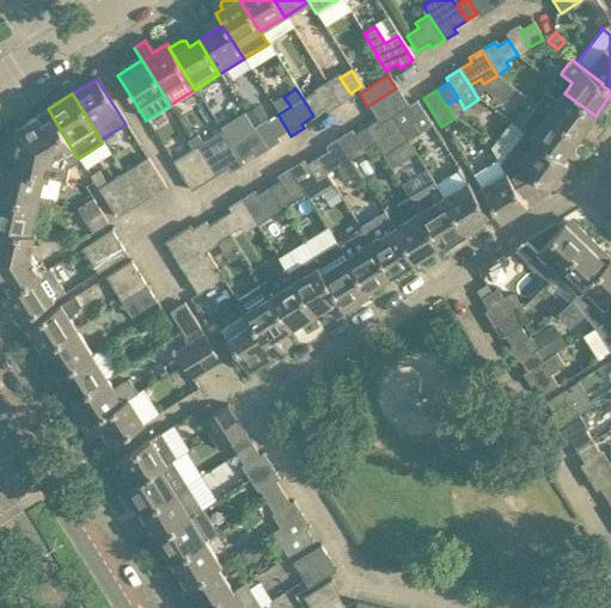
[(315,93),(304,100),(313,116),(324,109),(315,93)]
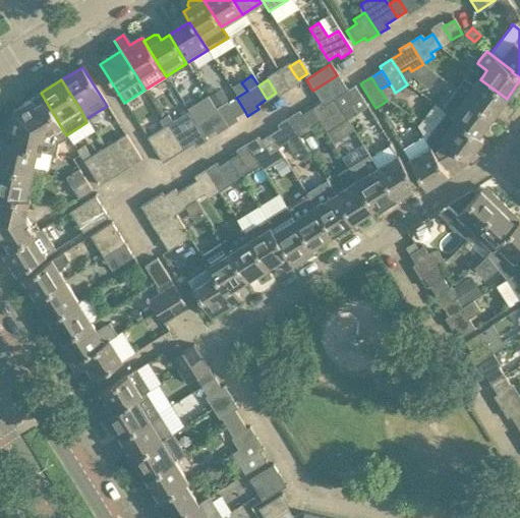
[(464,79),(456,91),(493,118),(507,99),(480,79),(475,85),(474,88),(464,79)]
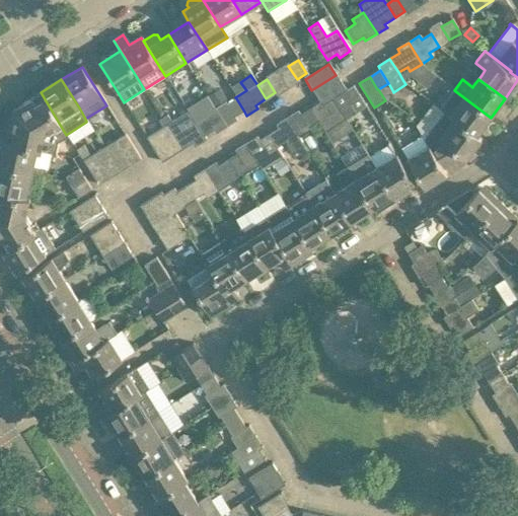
[(333,99),(346,91),(340,80),(315,95),(319,102),(322,106),(333,99)]
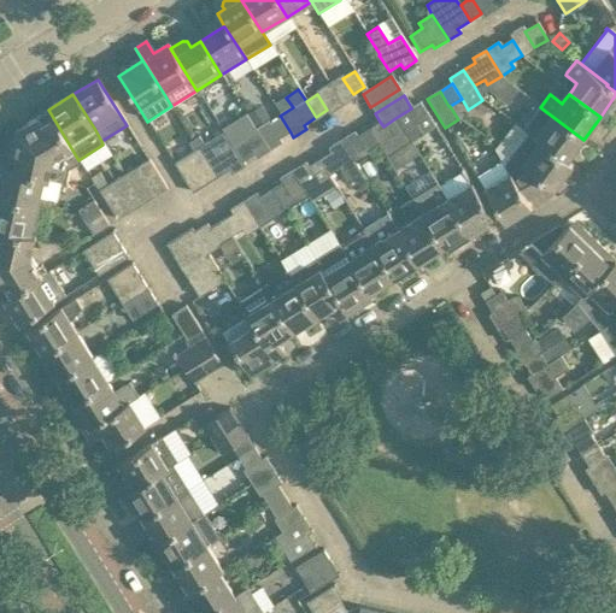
[(411,108),(396,118),(405,134),(417,127),(423,135),(435,128),(420,102),(411,108)]
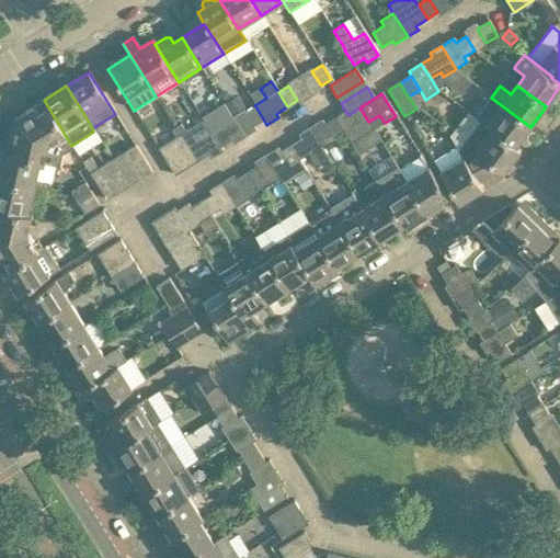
[(238,97),(225,104),(232,117),(242,111),(246,110),(244,107),(238,97)]
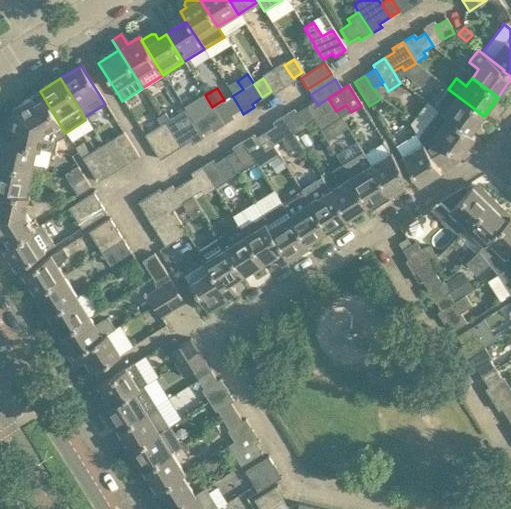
[(448,89),(433,109),(437,112),(473,139),(474,138),(470,135),(484,116),(448,89)]
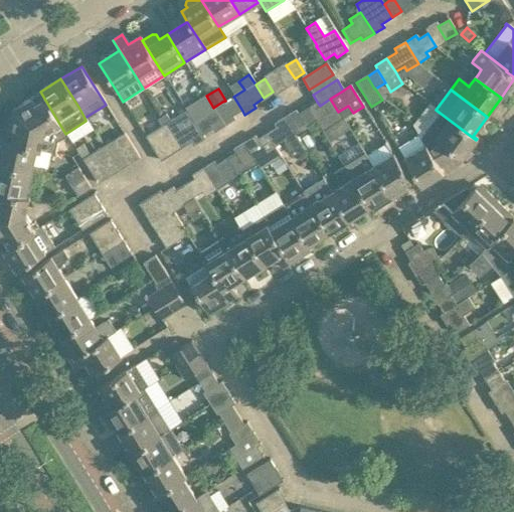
[(4,142),(4,143),(50,153),(54,154),(57,143),(67,137),(65,134),(40,92),(39,93),(40,93),(12,110),(5,142),(4,142)]
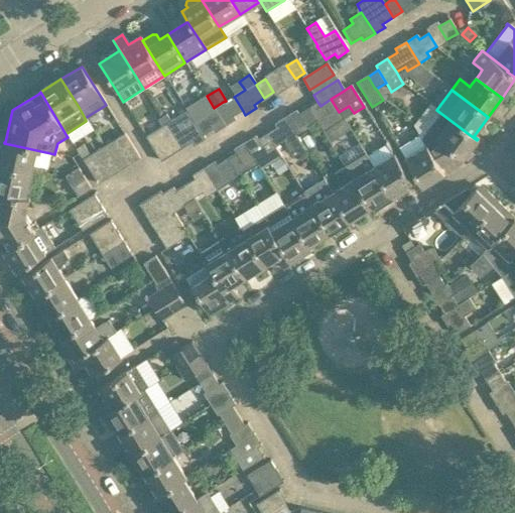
[(214,108),(213,108),(226,127),(236,121),(234,117),(243,111),(235,98),(225,104),(223,102),(214,108)]
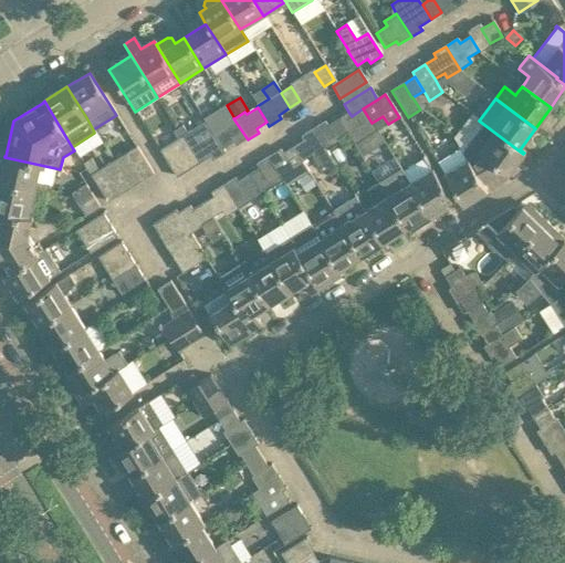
[(348,112),(337,120),(346,134),(352,142),(354,145),(376,131),(372,123),(363,108),(352,116),(348,112)]
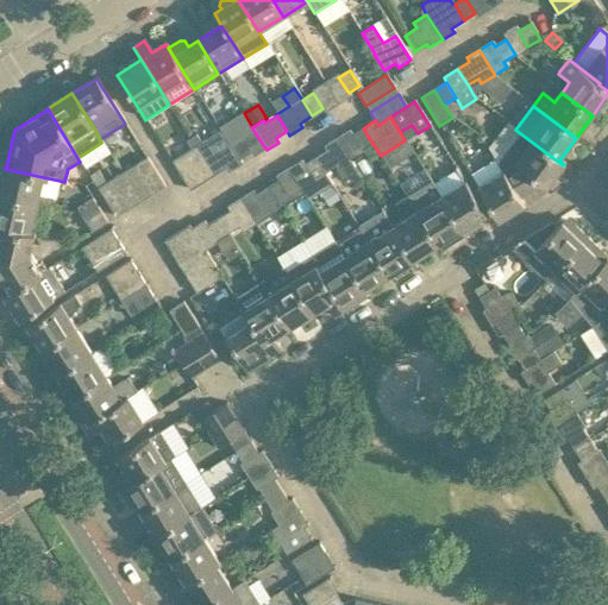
[(405,140),(418,133),(412,125),(400,132),(405,140)]
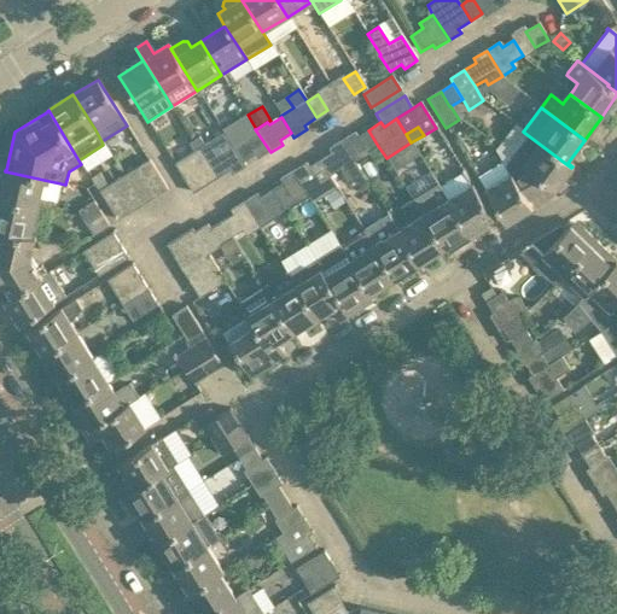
[(244,140),(233,147),(243,163),(254,157),(256,161),(271,152),(255,129),(243,138),(244,140)]
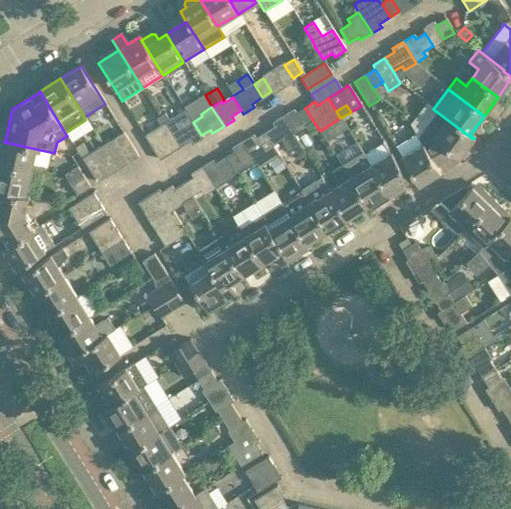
[(304,127),(313,121),(305,108),(296,114),(304,127)]
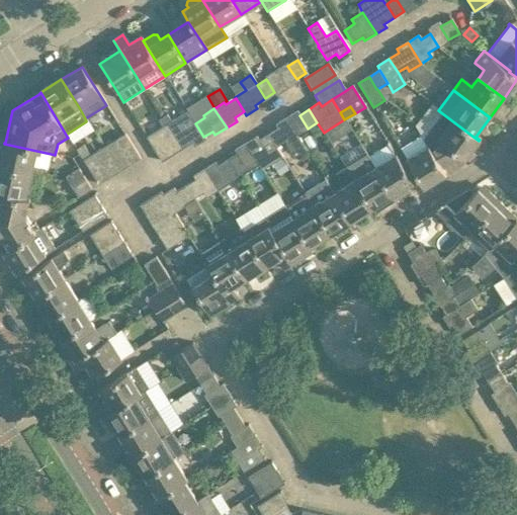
[(171,122),(166,124),(174,137),(182,150),(192,144),(194,148),(205,141),(203,137),(195,123),(187,112),(171,122)]
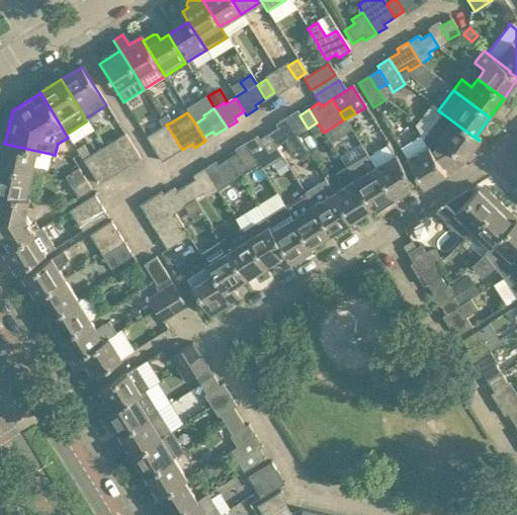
[(297,112),(286,118),(297,138),(309,131),(308,129),(299,115),(297,112)]
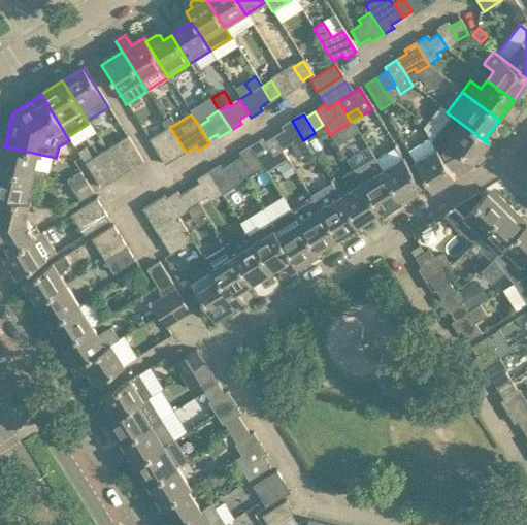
[(436,150),(435,150),(453,179),(454,178),(451,173),(470,161),(473,163),(488,143),(451,116),(431,142),(436,150)]
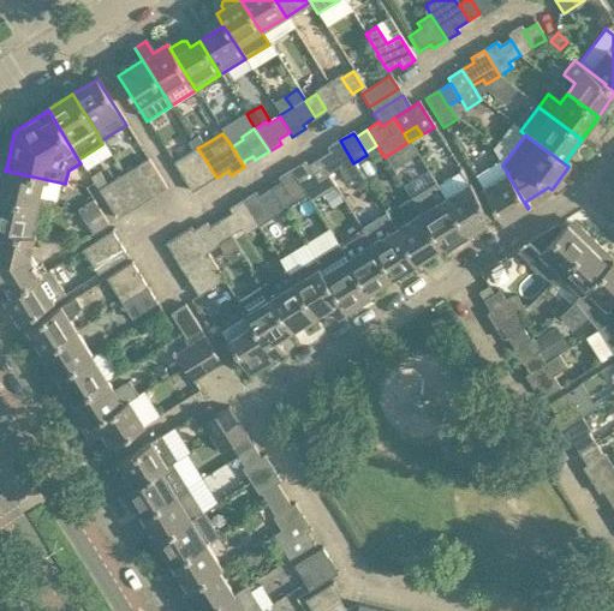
[(197,137),(192,139),(197,148),(203,145),(197,137)]
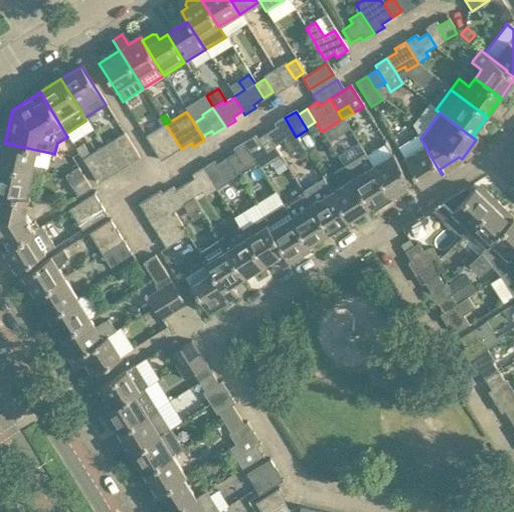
[(161,117),(157,120),(161,127),(165,124),(161,117)]
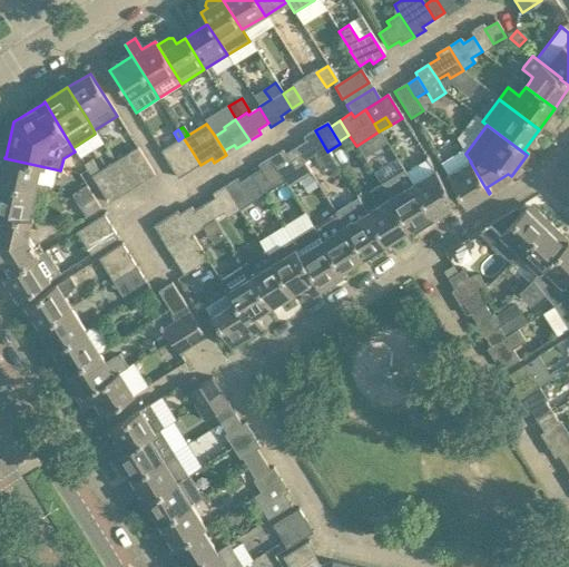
[(305,142),(295,148),(304,163),(314,156),(315,159),(327,152),(315,130),(303,138),(305,142)]
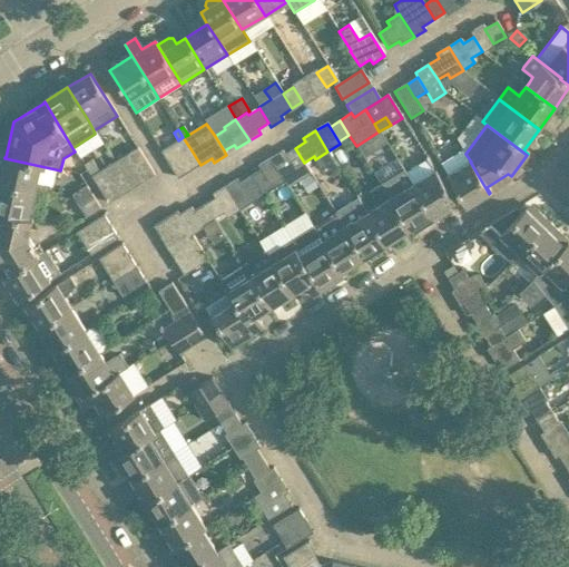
[(388,146),(379,132),(356,146),(365,160),(388,146)]
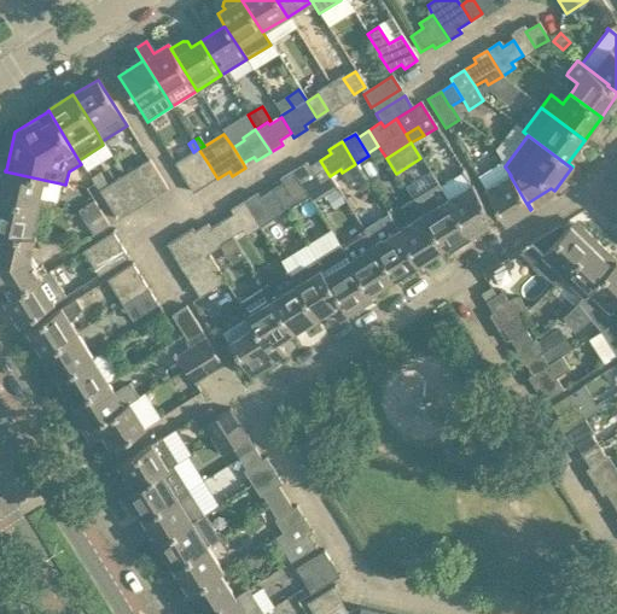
[(378,146),(367,153),(368,156),(372,162),(384,155),(378,146)]
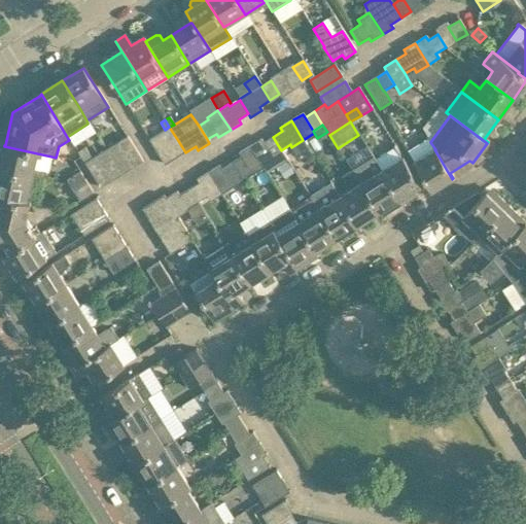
[(165,130),(159,134),(175,160),(185,152),(177,139),(169,127),(165,130)]
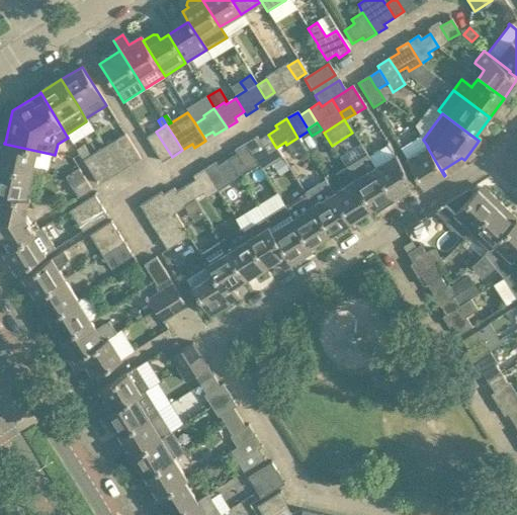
[(172,157),(156,132),(146,138),(161,163),(172,157)]
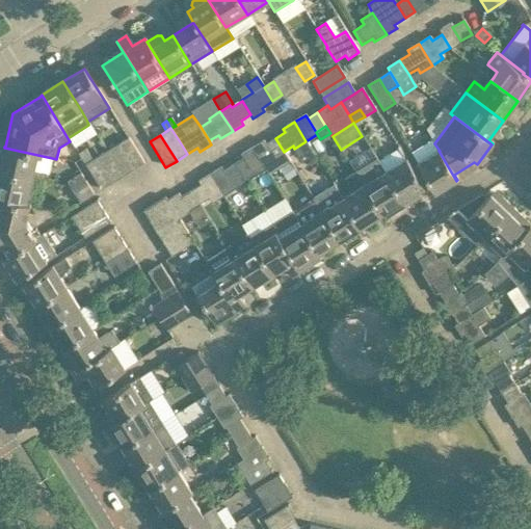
[(128,138),(117,146),(133,172),(144,164),(128,138)]
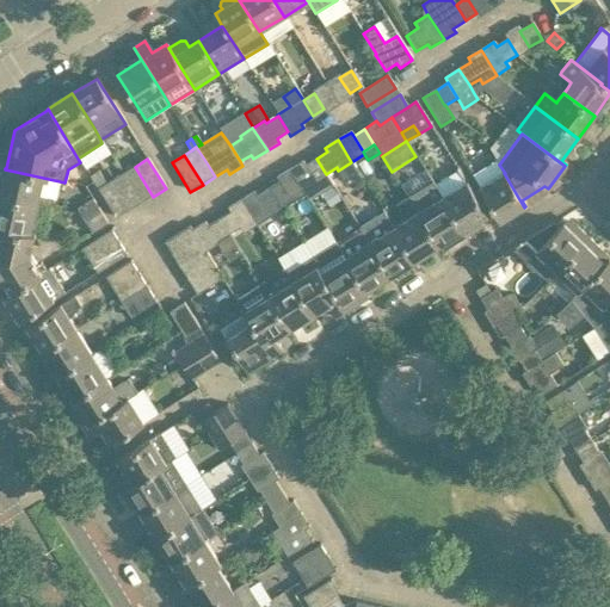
[(302,162),(289,171),(305,196),(309,202),(333,186),(326,174),(316,159),(305,166),(302,162)]
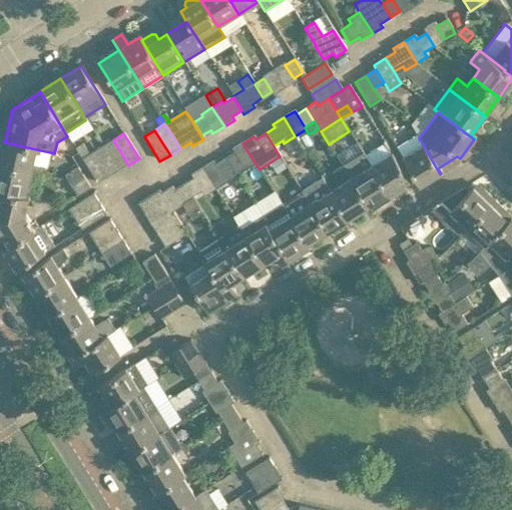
[(295,136),(284,143),(282,144),(292,159),(305,151),(295,136)]
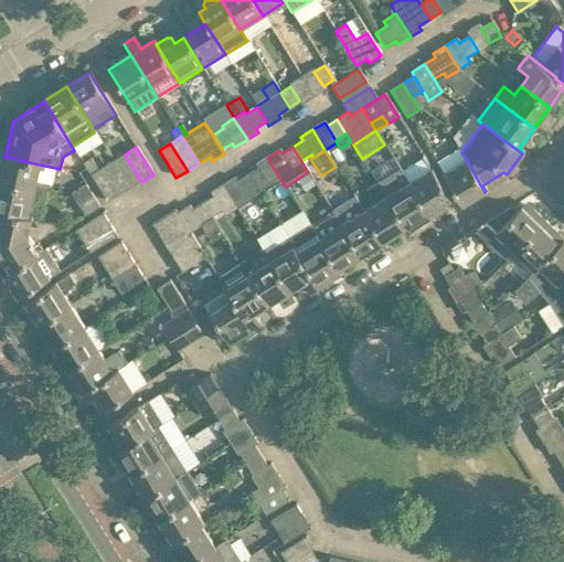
[(0,182),(46,193),(49,184),(51,186),(55,168),(4,157),(0,155),(0,182)]
